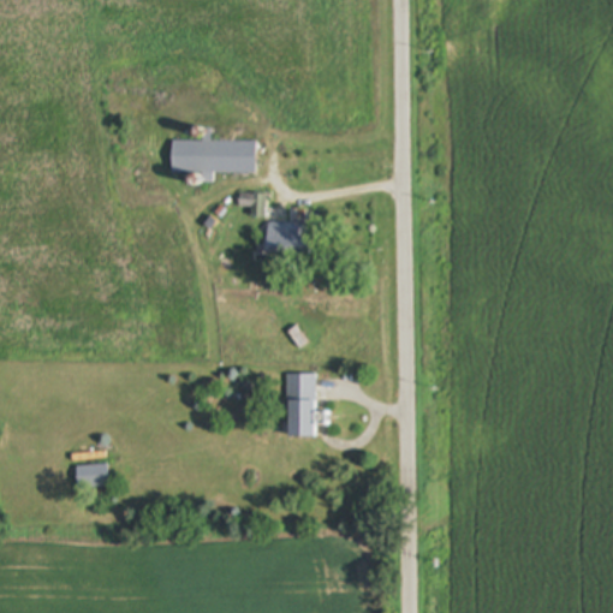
[(256,172),(255,140),(172,140),(172,172),(256,172)]
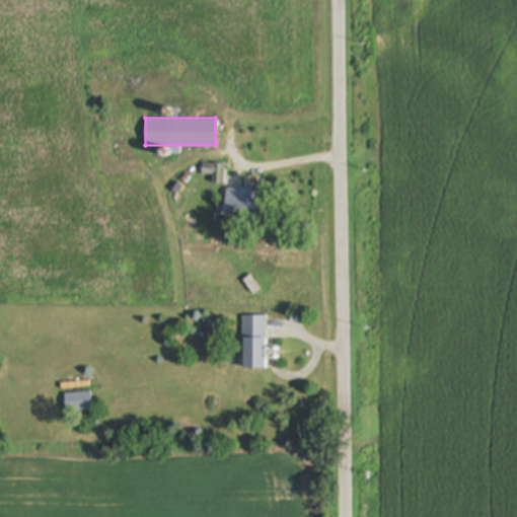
[(213,173),(212,181),(222,181),(223,163),(203,163),(203,173),(213,173)]
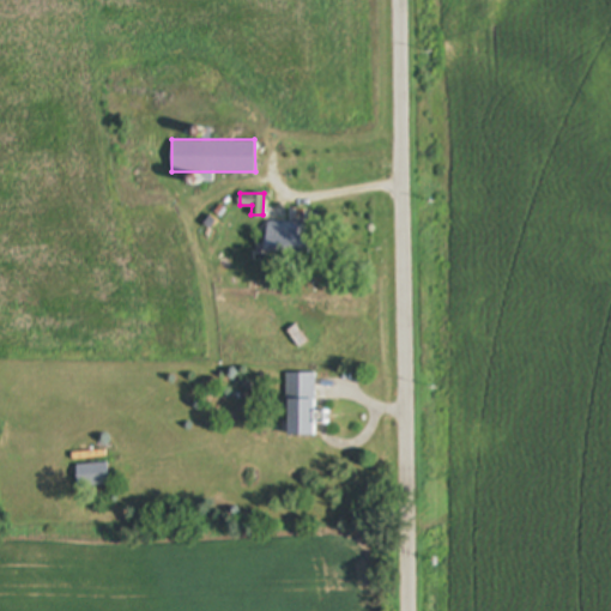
[(310,256),(310,223),(278,223),(278,256),(310,256)]
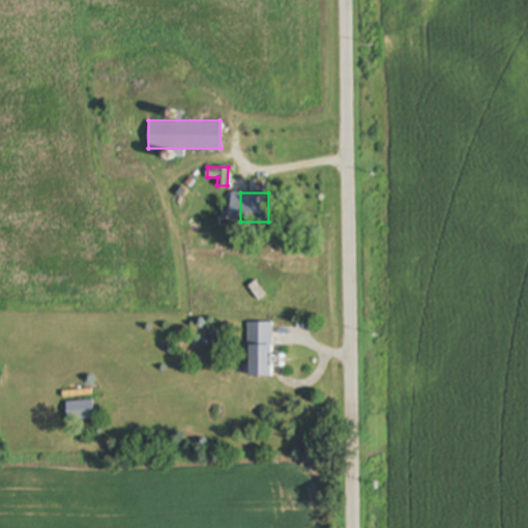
[(271,374),(271,321),(246,321),(246,374),(271,374)]
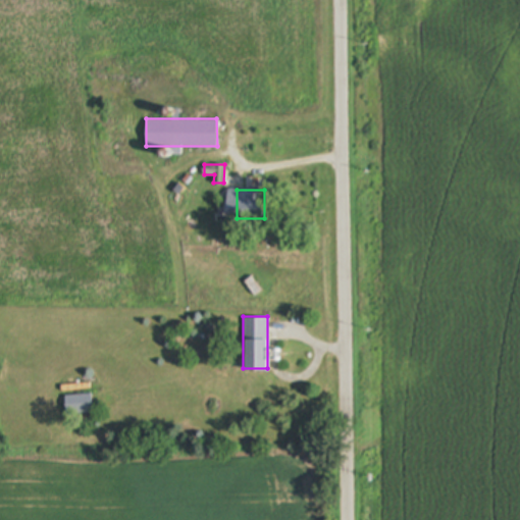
[(65,395),(65,413),(91,413),(91,395),(65,395)]
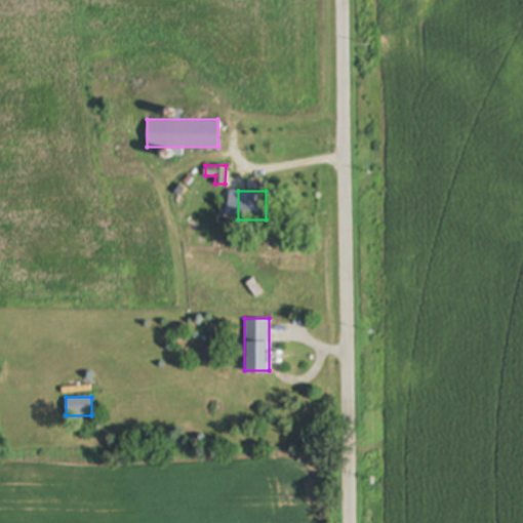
All buildings are outlined.
